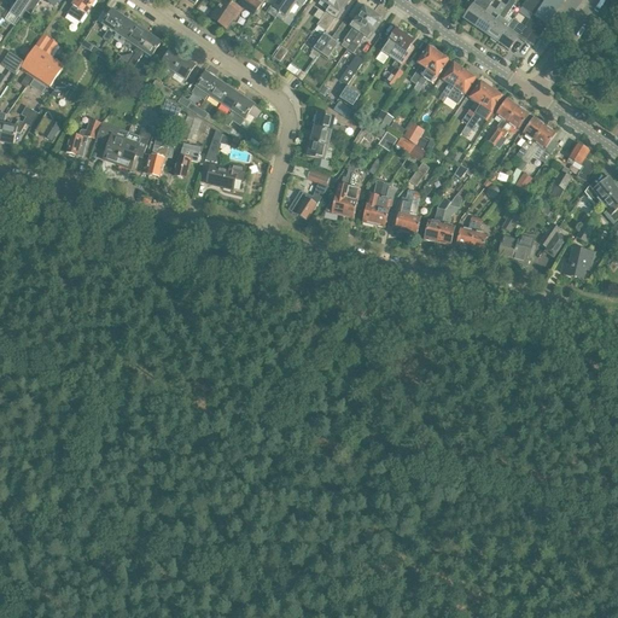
[(19,19),(31,0),(18,0),(16,4),(12,5),(10,9),(11,12),(10,13),(19,19)]
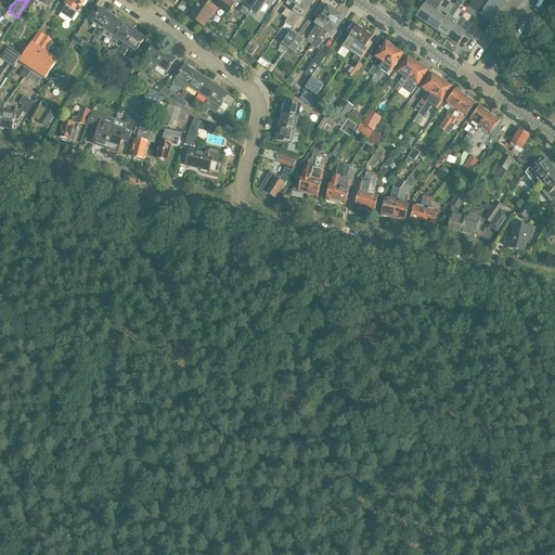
[(33,0),(28,0),(17,17),(22,11),(27,14),(36,1),(33,0)]
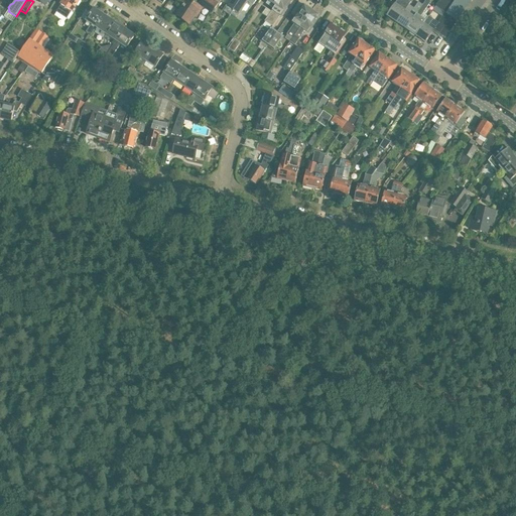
[(71,13),(79,0),(62,0),(59,5),(60,5),(55,12),(66,19),(71,12),(71,13)]
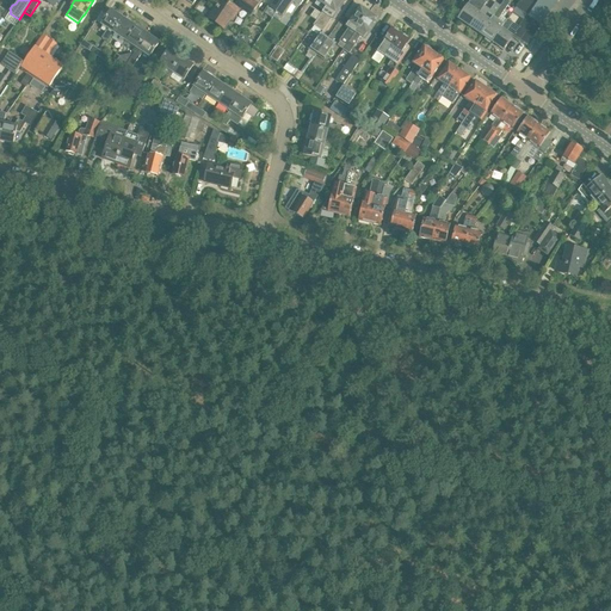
[(251,16),(259,5),(252,0),(239,0),(235,6),(251,16)]
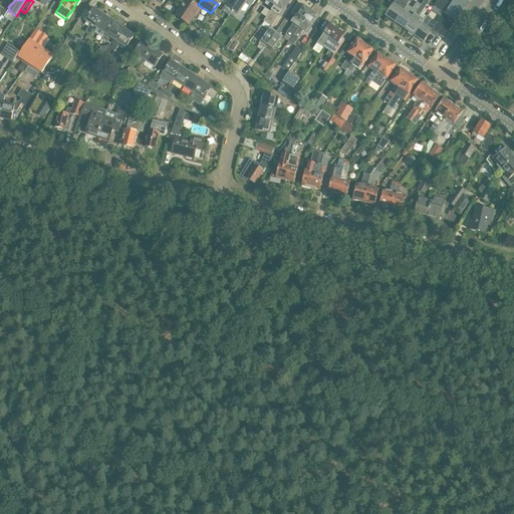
[(231,0),(227,6),(232,10),(239,0),(231,0)]
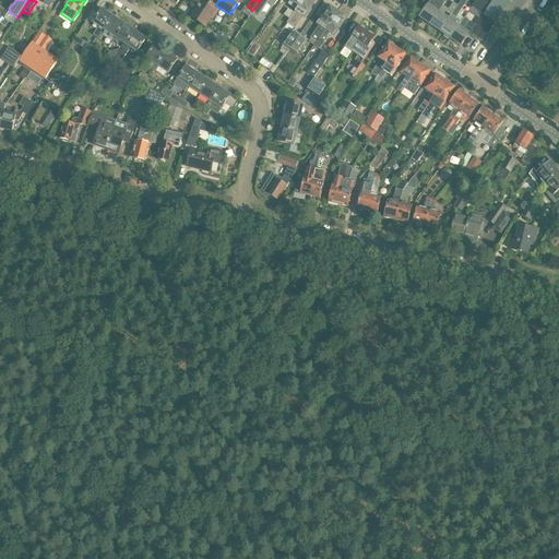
[(260,0),(252,11),(258,15),(268,0),(273,3),(275,0),(260,0)]
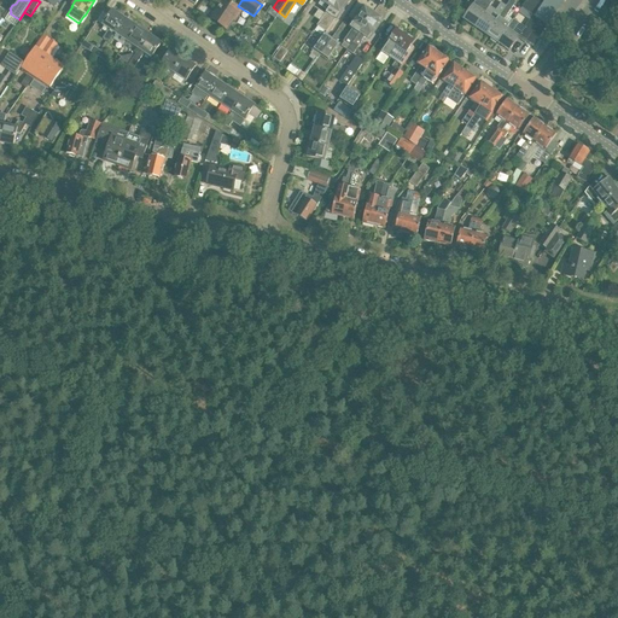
[(320,22),(316,27),(322,30),(324,31),(326,33),(334,19),(338,13),(338,15),(342,10),(348,0),(334,0),(330,7),(327,11),(325,15),(320,22)]
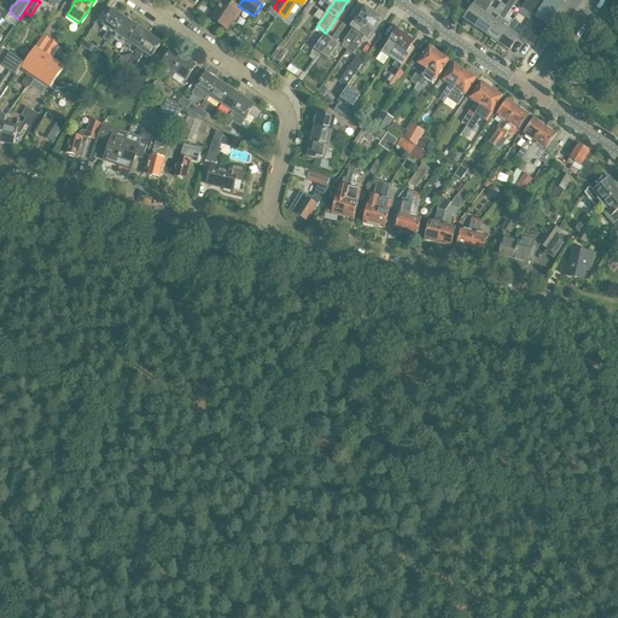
[(321,1),(319,5),(327,11),(330,7),(334,0),(320,0),(320,1),(321,1)]
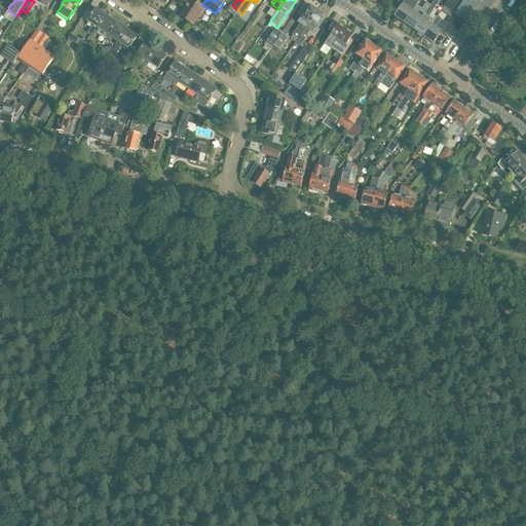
[(412,12),(416,6),(418,3),(413,0),(405,0),(395,16),(404,24),(412,12)]
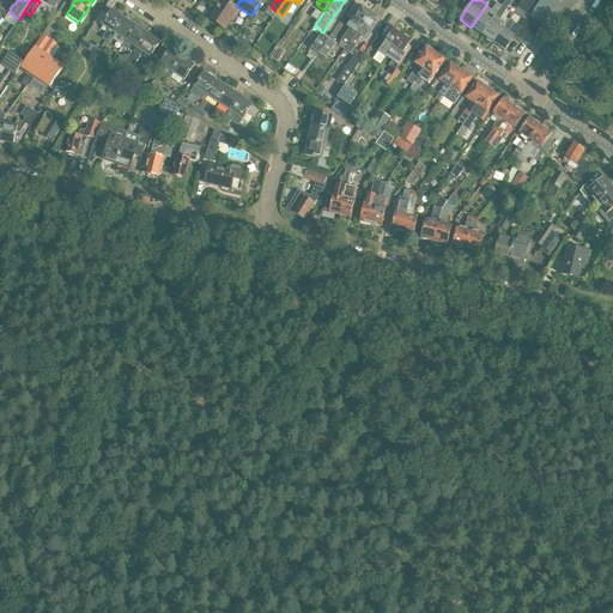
[(558,0),(522,0),(517,8),(528,16),(541,25),(558,0)]
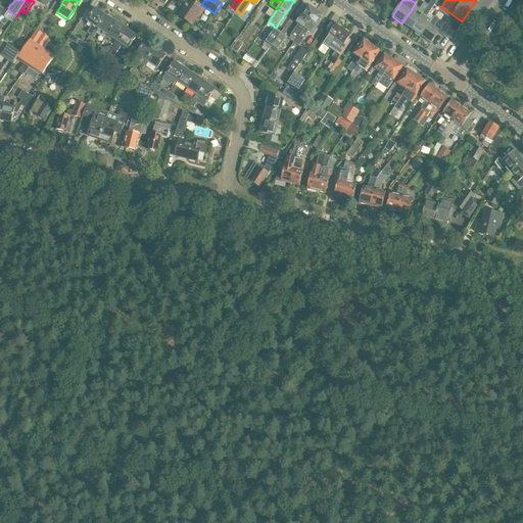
[(194,6),(188,2),(179,17),(191,26),(196,17),(199,19),(205,9),(196,4),(194,6)]
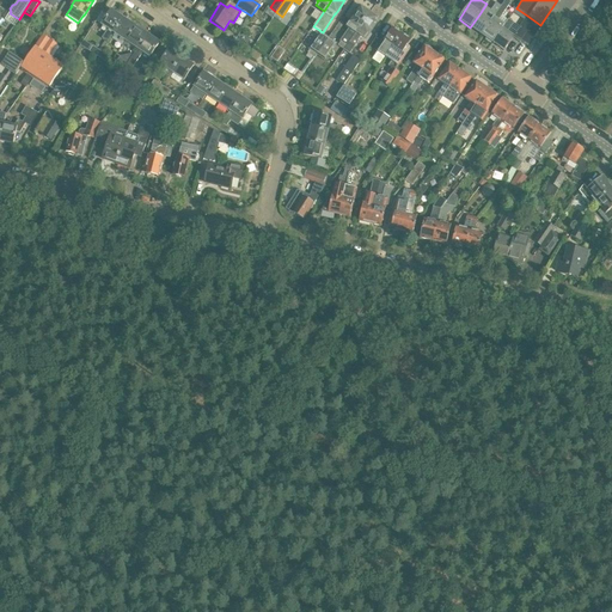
[(501,30),(507,22),(501,17),(508,6),(503,2),(501,7),(490,23),(482,35),(493,42),(501,30)]
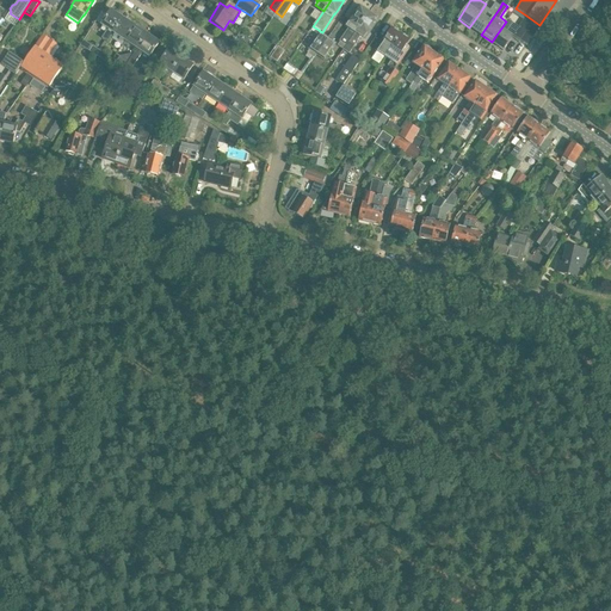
[(481,35),(489,23),(500,7),(494,4),(489,11),(483,7),(479,14),(469,28),(481,35)]
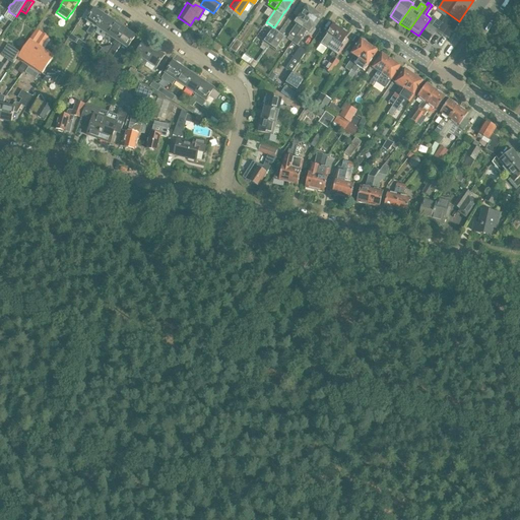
[(289,37),(287,39),(293,42),(313,11),(312,10),(312,8),(309,6),(307,7),(306,6),(297,19),(294,23),(295,23),(297,24),(293,30),(288,36),(289,37)]
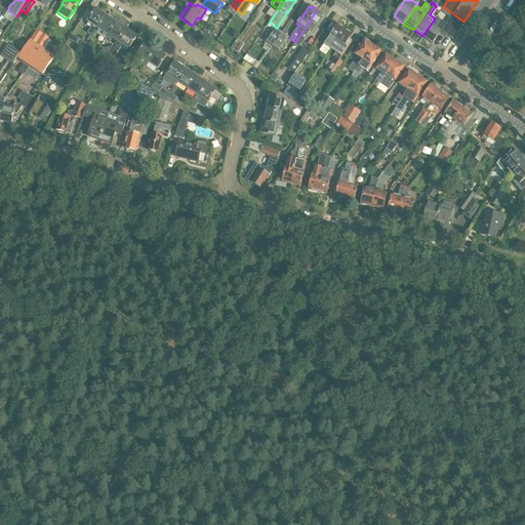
[(92,37),(97,29),(106,15),(95,9),(86,22),(92,26),(87,33),(92,37)]
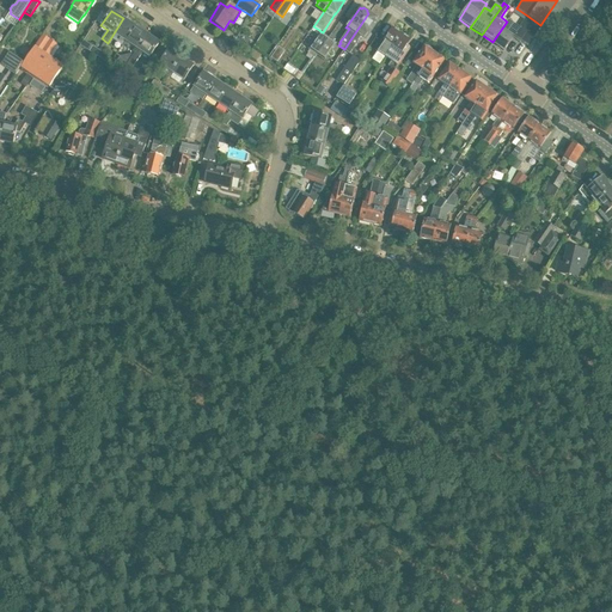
[(316,11),(311,17),(317,22),(322,14),(316,11)]
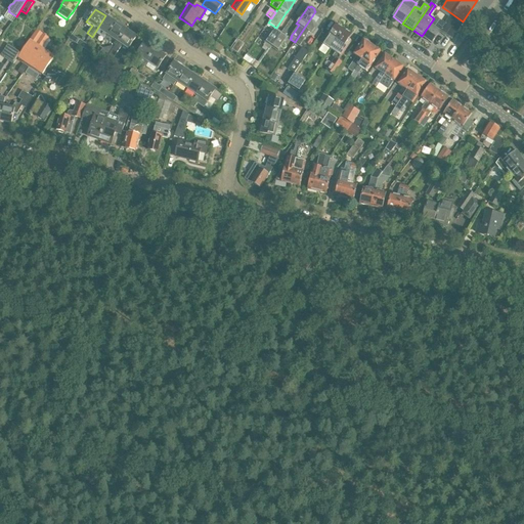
[(295,42),(294,43),(299,46),(311,29),(314,31),(323,16),(322,16),(322,14),(318,11),(316,12),(315,11),(295,42)]
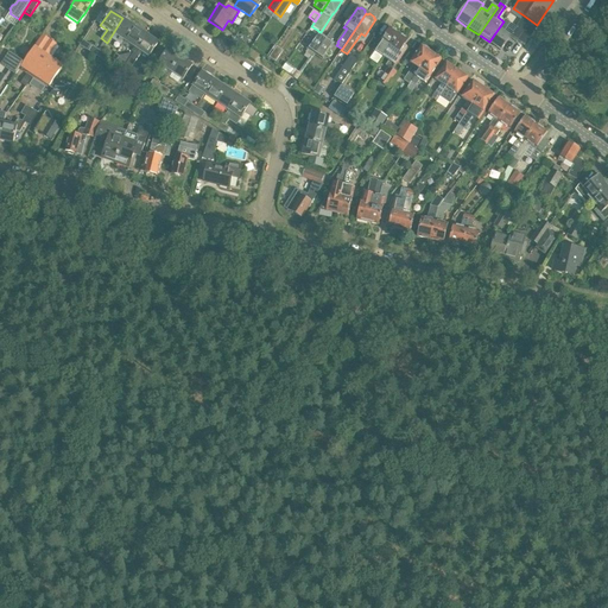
[(511,36),(524,45),(537,25),(524,16),(511,36)]
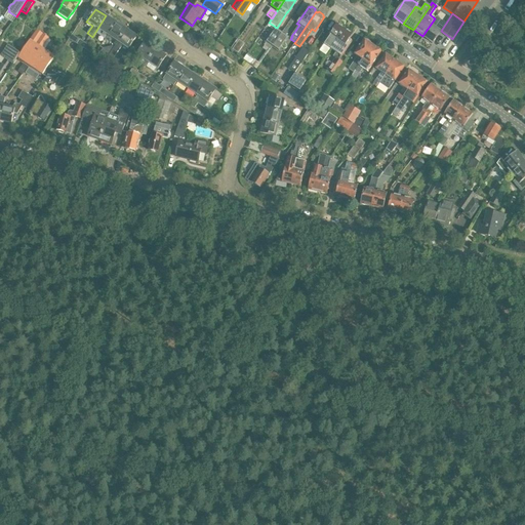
[(108,36),(116,23),(106,15),(97,29),(108,36)]
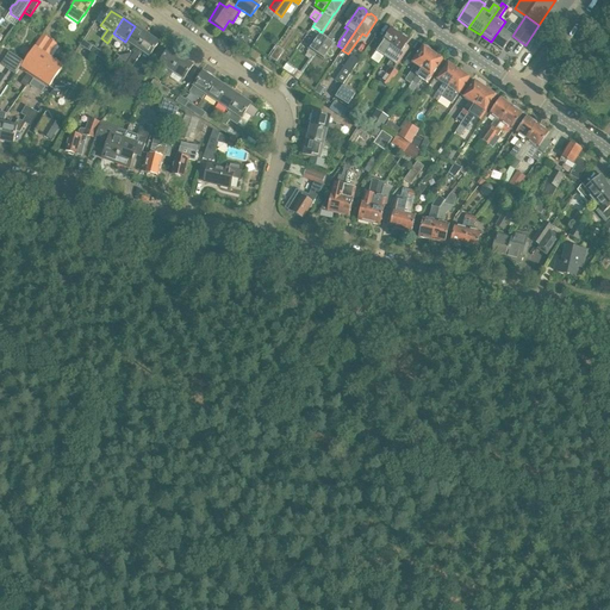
[(504,33),(511,24),(506,20),(505,22),(499,30),(491,42),(502,50),(511,37),(504,33)]
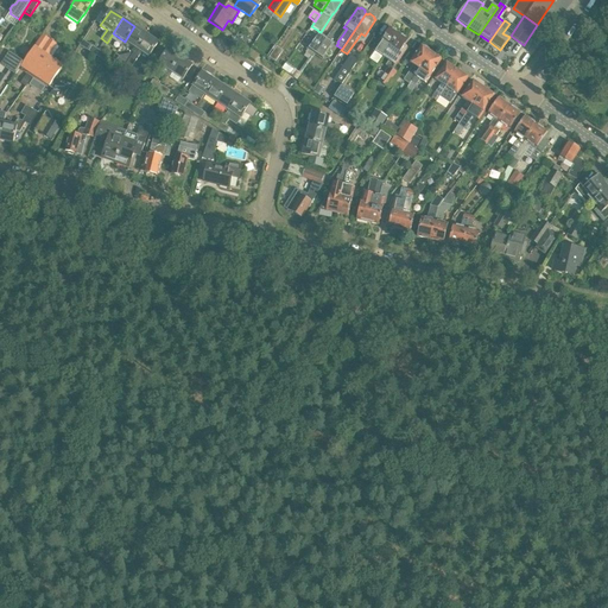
[(143,29),(137,25),(135,27),(134,26),(125,42),(137,50),(146,35),(141,31),(143,29)]
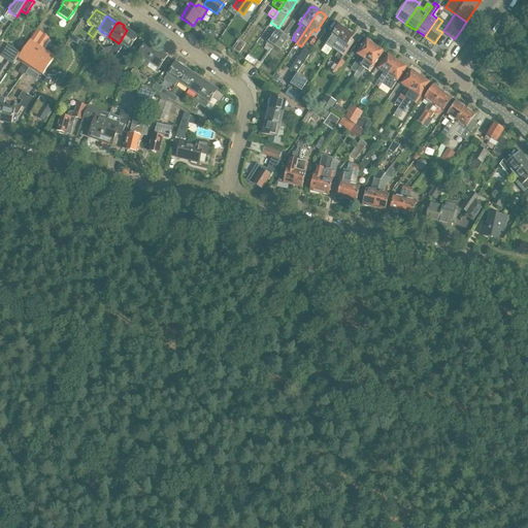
[(333,48),(347,29),(338,24),(330,37),(326,43),(333,48)]
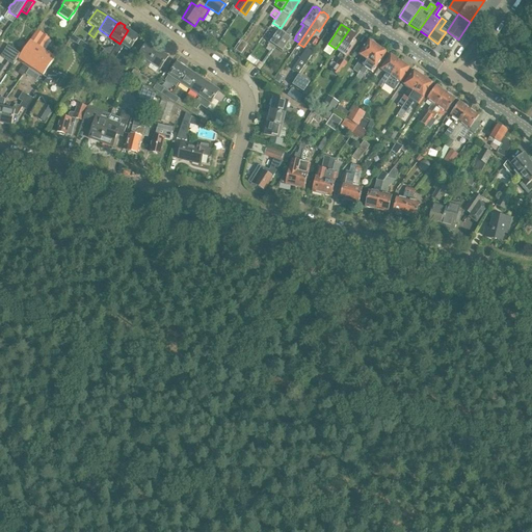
[(278,28),(268,43),(275,48),(286,33),(278,28)]
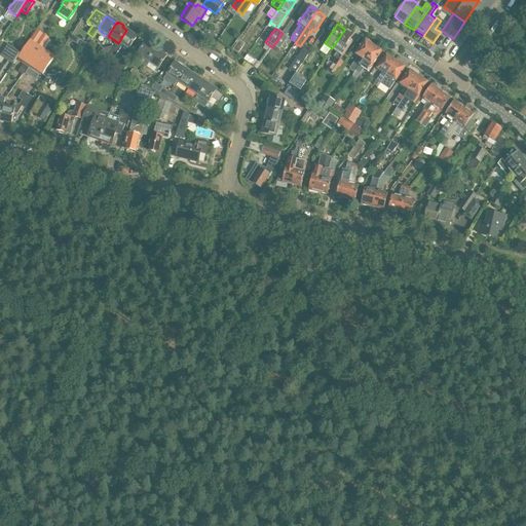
[(335,76),(344,64),(339,60),(351,41),(349,40),(353,35),(345,29),(332,48),(338,51),(334,58),(335,59),(327,71),(328,71),(333,75),(335,76)]
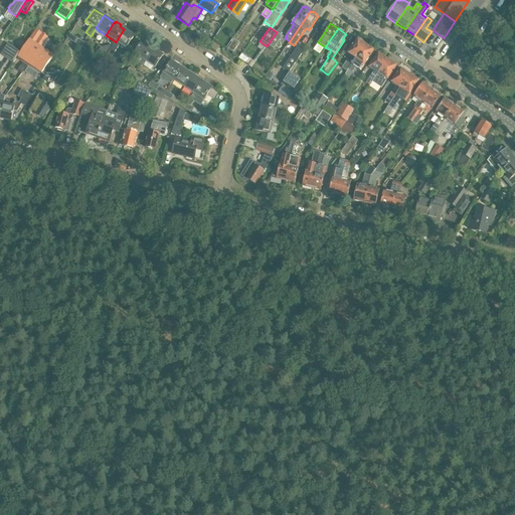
[(41,73),(52,56),(53,55),(41,47),(48,37),(41,33),(35,29),(17,57),(41,73)]
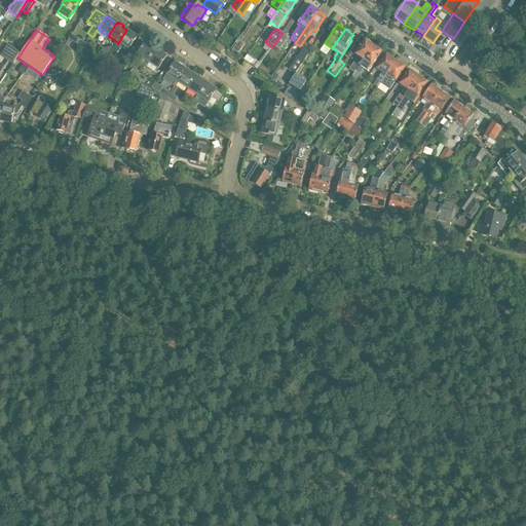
[(128,49),(137,37),(126,30),(118,43),(109,55),(106,60),(113,65),(116,60),(114,59),(122,46),(128,49)]
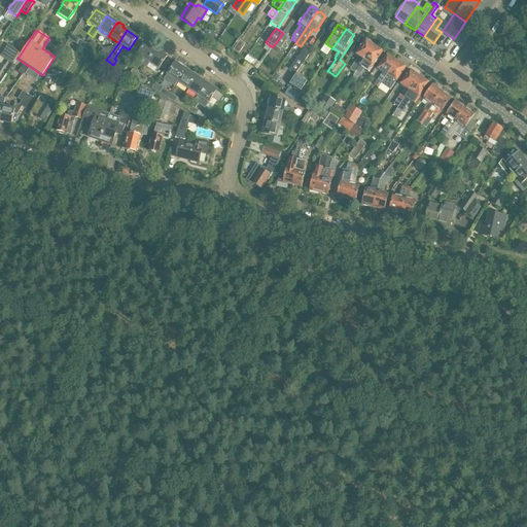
[(290,38),(283,33),(273,47),(280,53),(290,38)]
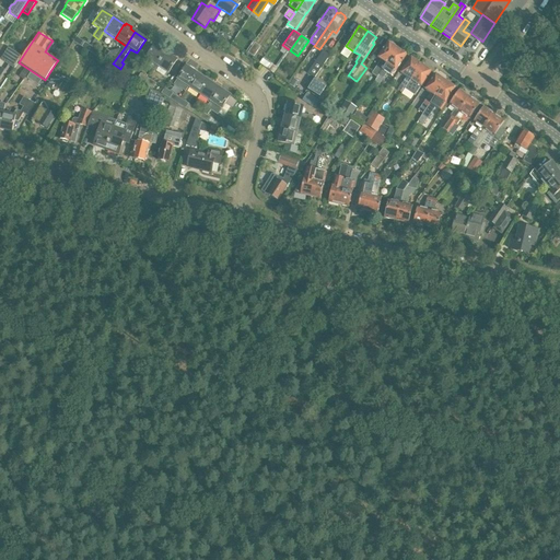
[(251,48),(247,54),(254,57),(260,47),(255,43),(252,41),(248,46),(251,48)]
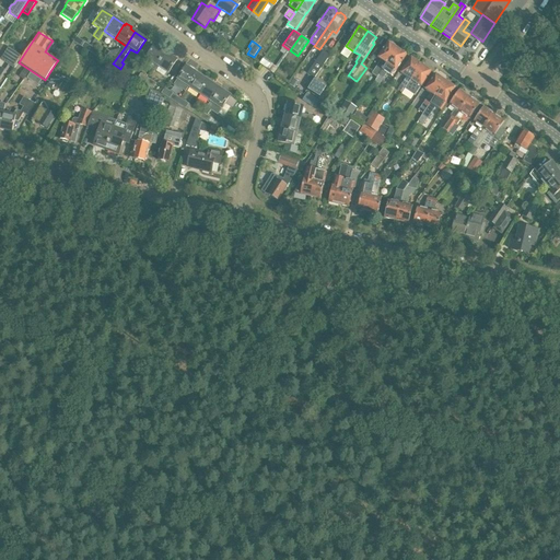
[(90,53),(93,47),(85,43),(82,47),(90,53)]
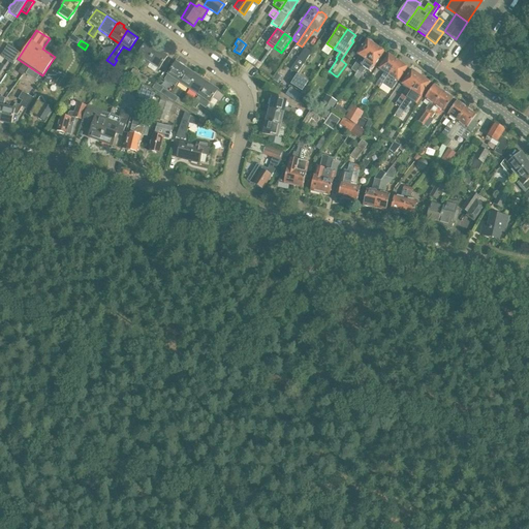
[(351,70),(356,73),(358,71),(374,47),(366,40),(356,55),(360,57),(351,70)]
